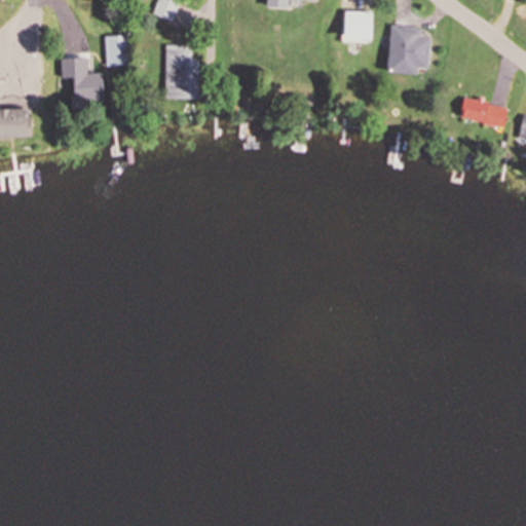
[(157,0),(153,14),(171,22),(178,0),(157,0)]
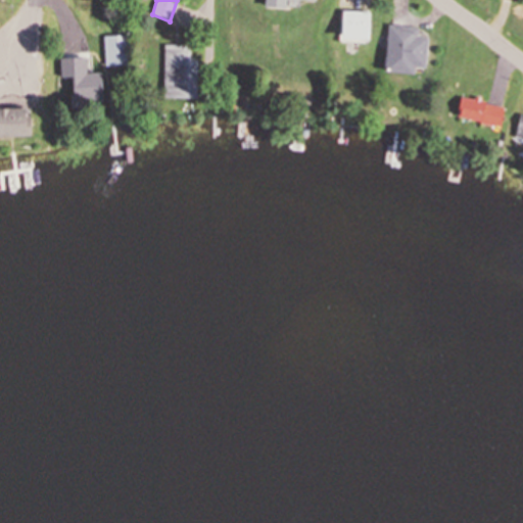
[(412,74),(412,66),(424,67),(426,36),(417,36),(417,27),(386,24),(382,72),(412,74)]
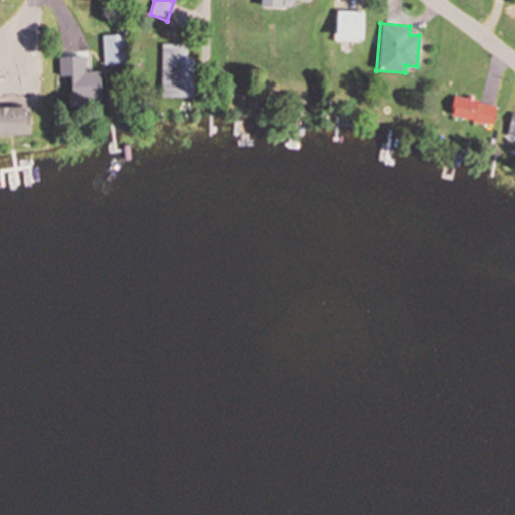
[(103,34),(103,64),(125,64),(125,34),(103,34)]
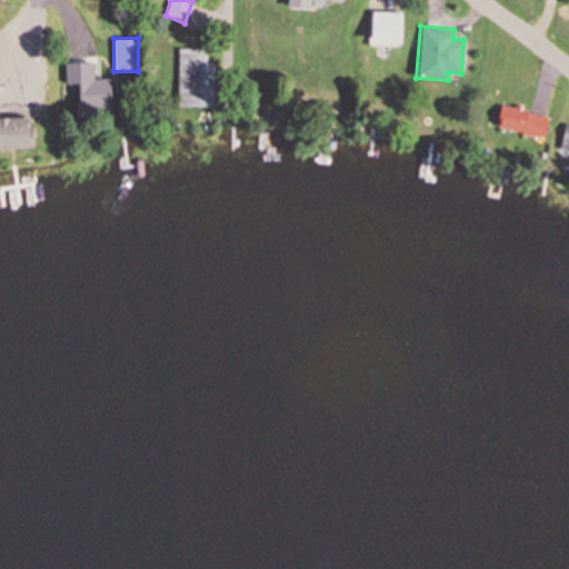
[(213,107),(213,63),(205,63),(205,49),(177,49),(177,107),(213,107)]
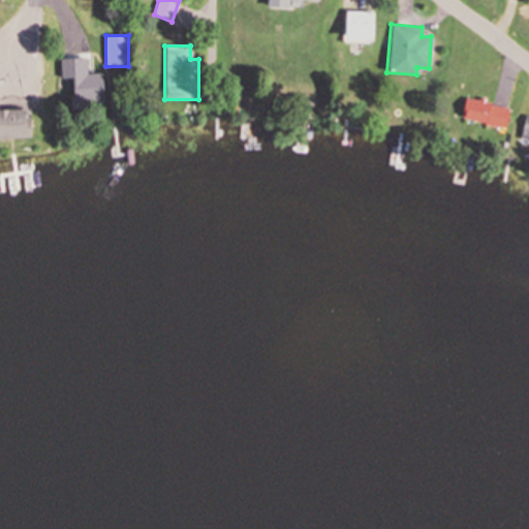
[(503,128),(509,109),(465,97),(460,117),(503,128)]
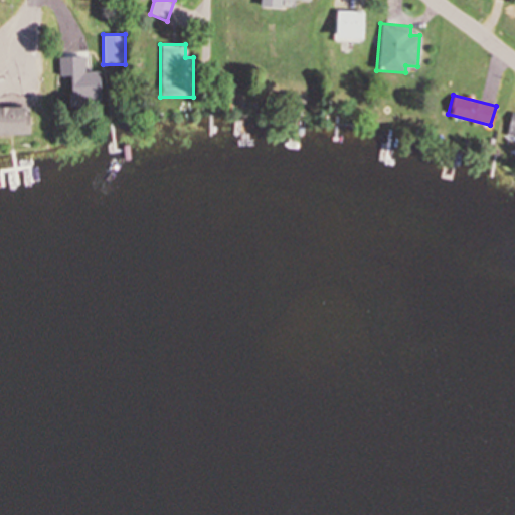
[(22,106),(0,106),(0,133),(22,134),(22,106)]
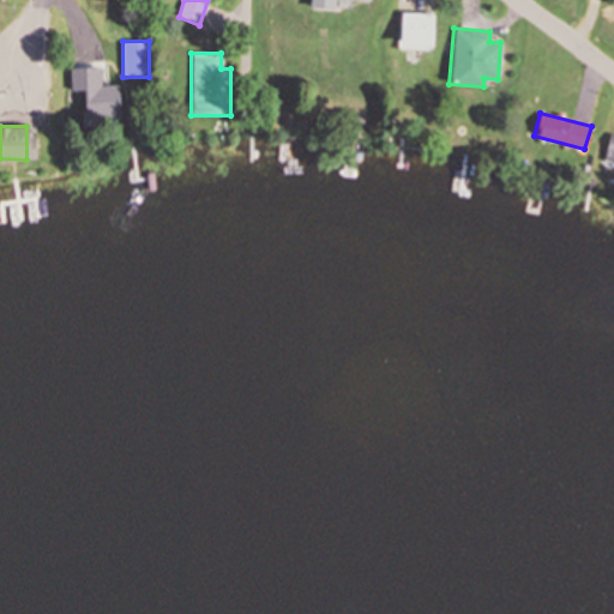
[(613,134),(607,134),(603,163),(613,164),(613,134)]
